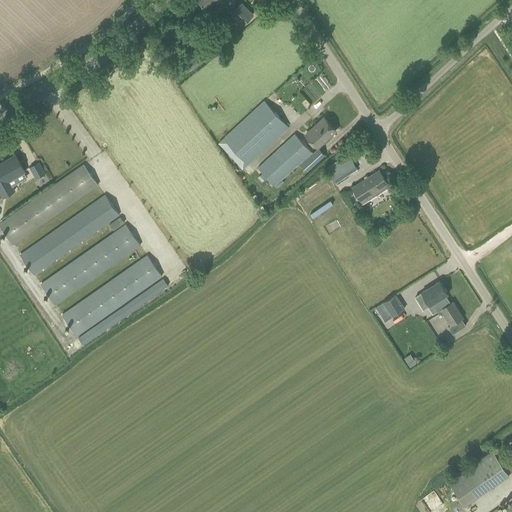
[(198,0),(207,10),(213,4),(218,8),(221,5),(217,0),(198,0)]
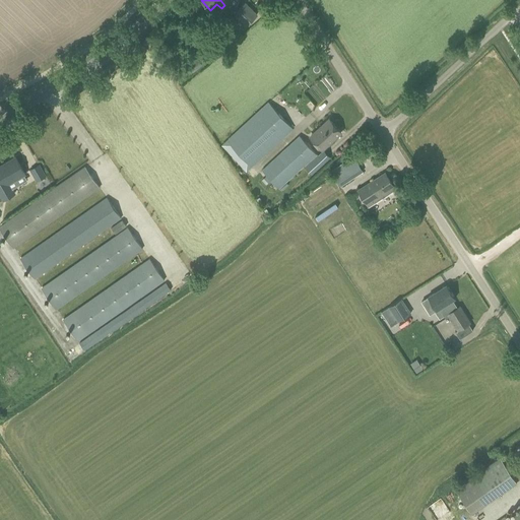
[(220,0),(224,5),(239,19),(234,24),(240,29),(245,24),(245,25),(257,13),(245,2),(239,8),(236,5),(238,3),(238,2),(237,0),(220,0)]
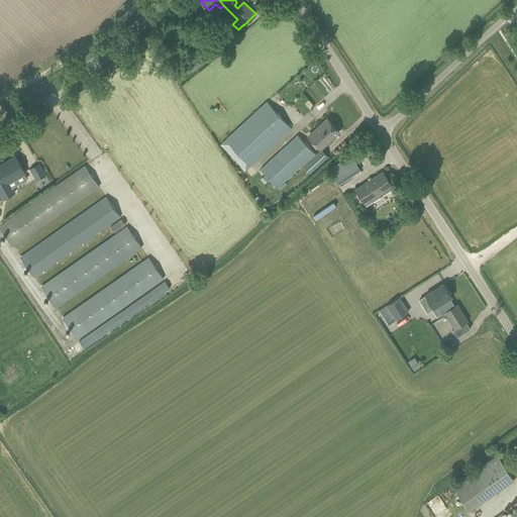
[(205,62),(197,52),(184,63),(191,72),(205,62)]
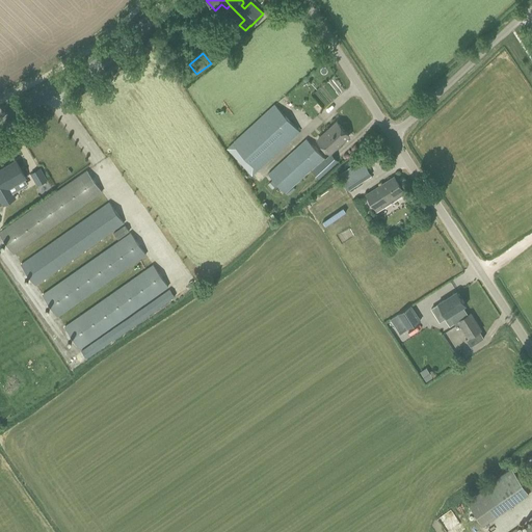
[(285,105),(290,101),(286,96),(281,100),(285,105)]
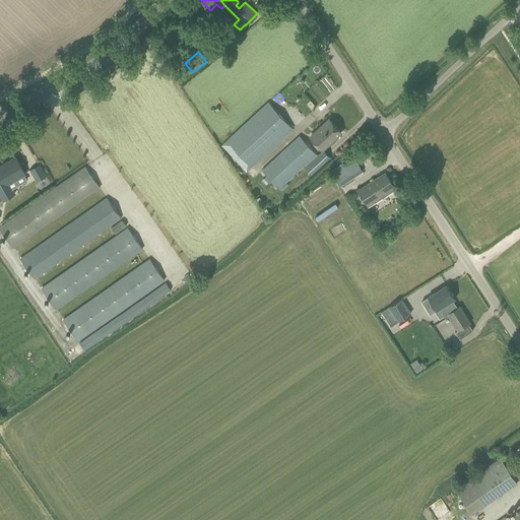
[(246,173),(293,129),(268,102),(221,144),(246,173)]
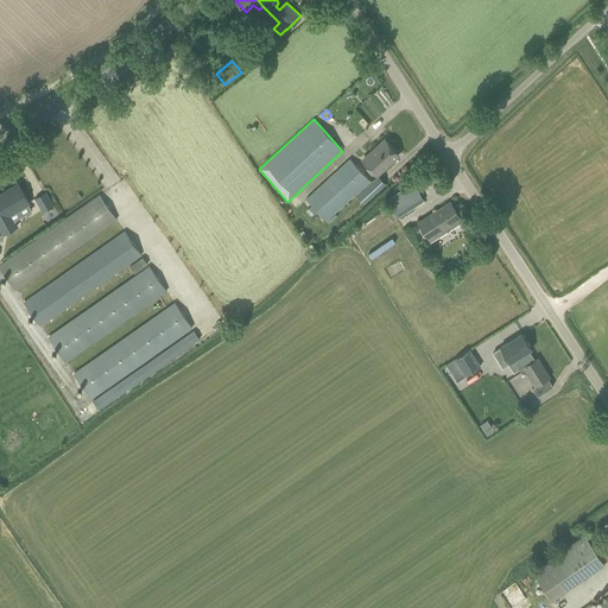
[(385,139),(377,147),(363,159),(377,175),(399,154),(385,139)]
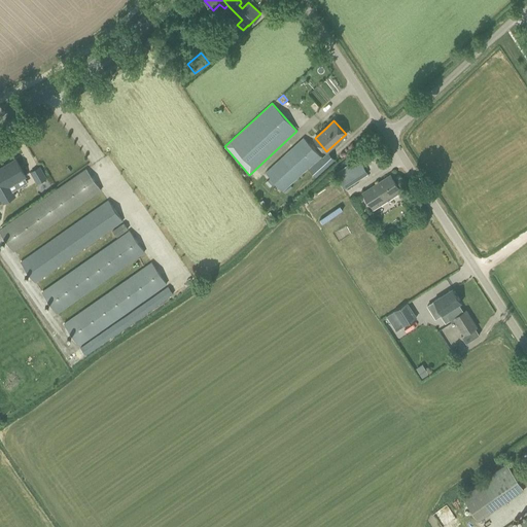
[(308,168),(309,169),(321,157),(303,137),(265,172),(282,191),(308,168)]
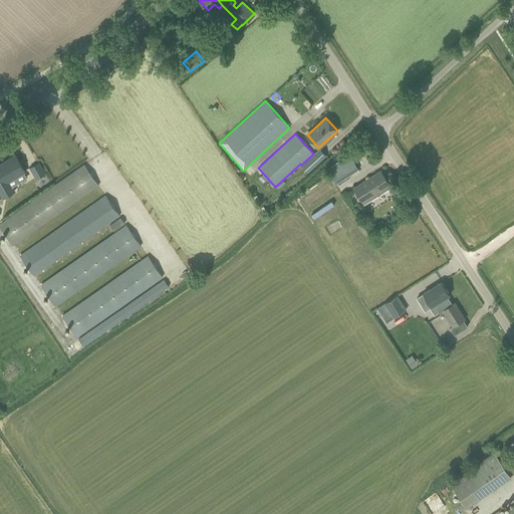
[(301,165),(307,172),(325,155),(319,148),(313,154),(301,165)]
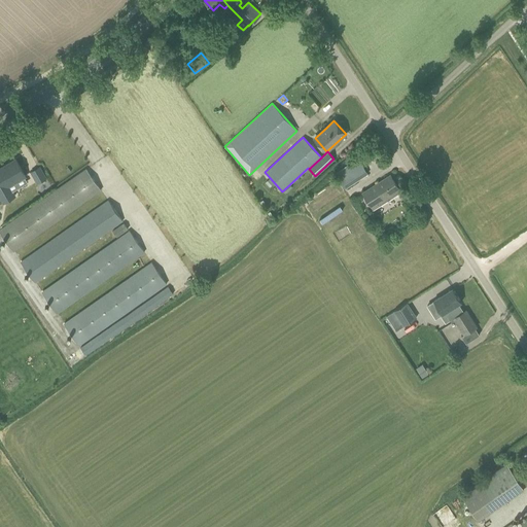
[(335,174),(345,189),(367,174),(357,159),(335,174)]
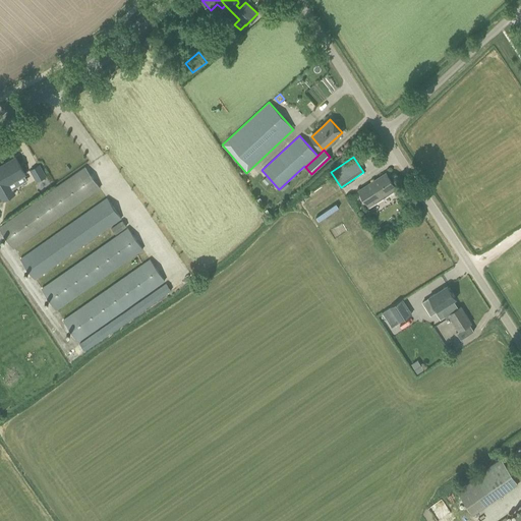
[(0,166),(0,193),(4,200),(16,194),(10,184),(25,175),(15,158),(0,166)]
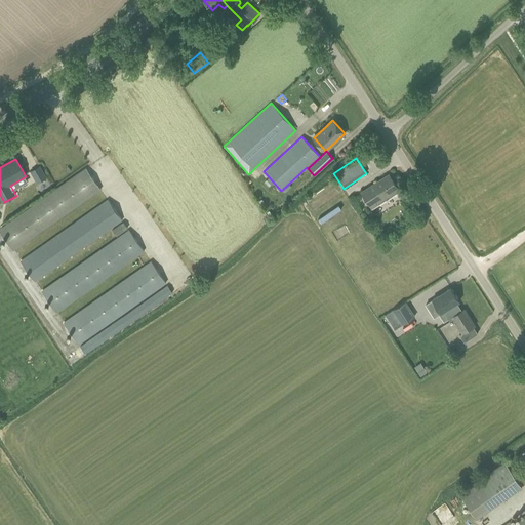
[(37,183),(46,178),(39,166),(31,170),(37,183)]
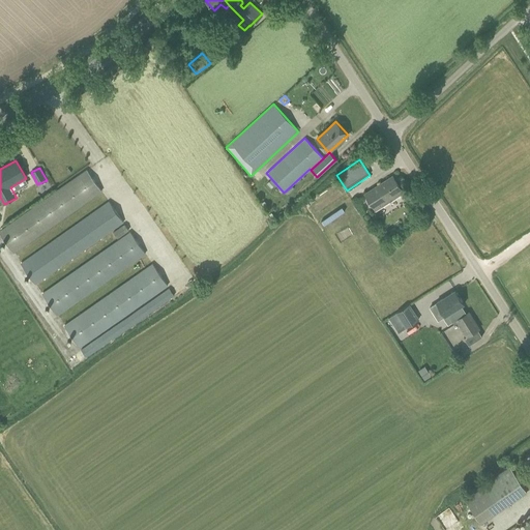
[(0,233),(13,253),(101,192),(86,169),(0,229),(0,233)]
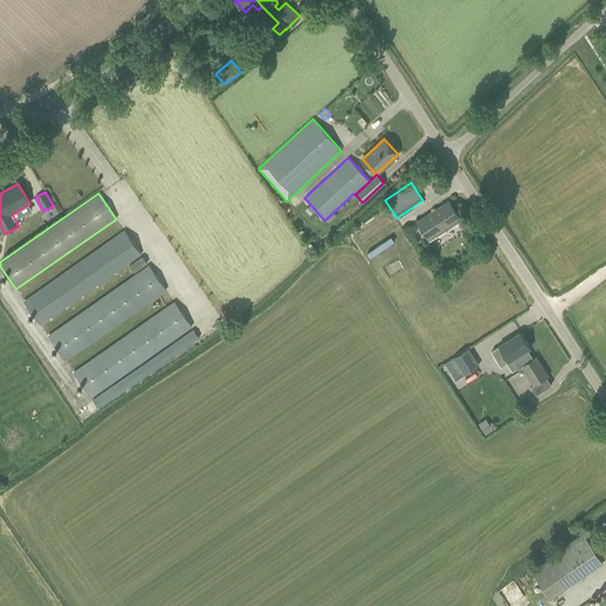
[(449,201),(439,207),(418,221),(431,242),(437,237),(462,220),(449,201)]
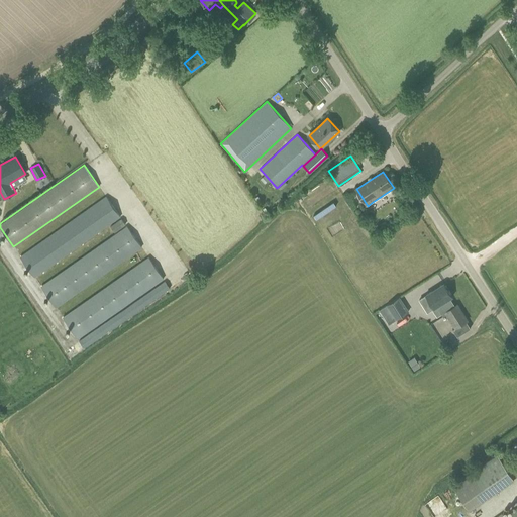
[(121,217),(106,196),(20,255),(34,277),(121,217)]
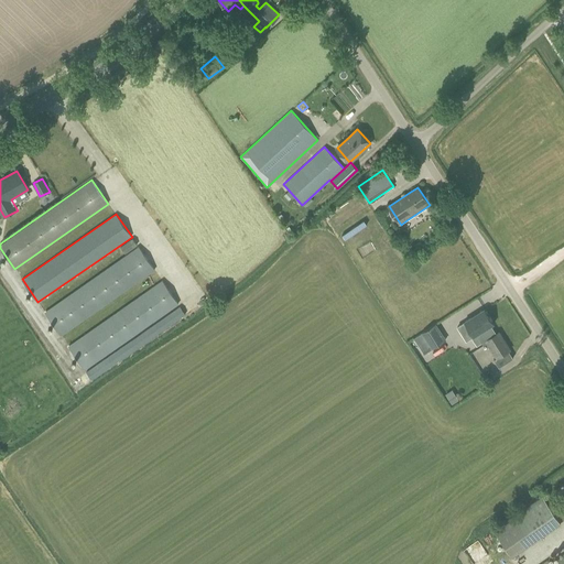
[(125,253),(137,245),(132,238),(120,247),(125,253)]
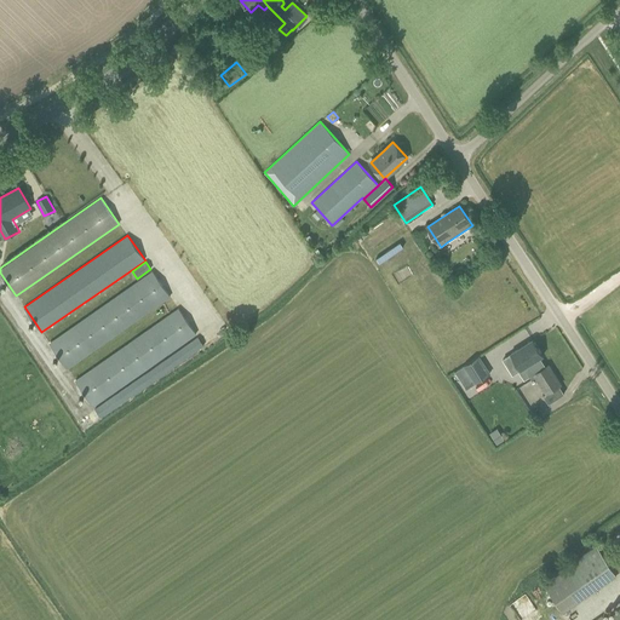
[(171,298),(151,270),(49,343),(67,369),(171,298)]
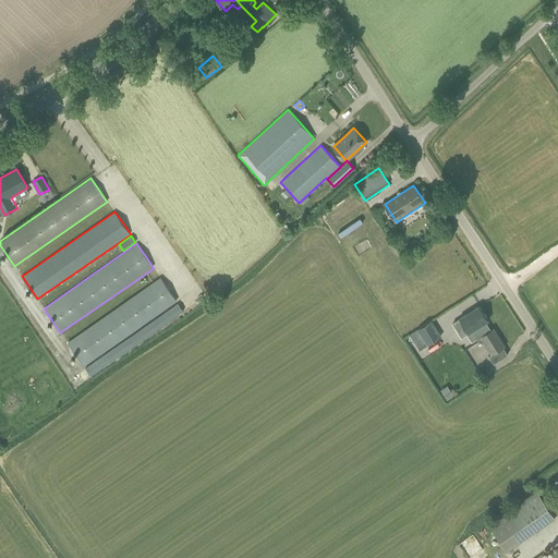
[(177,301),(160,277),(67,341),(83,365),(177,301)]
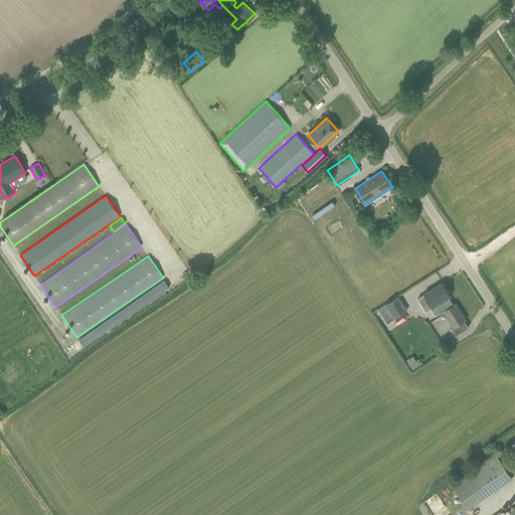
[(170,288),(164,280),(78,339),(83,347),(170,288)]
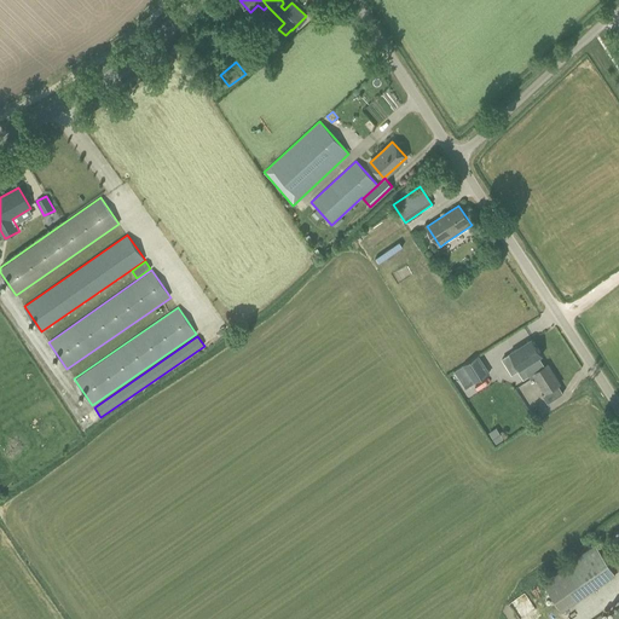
[(543,354),(532,339),(510,353),(520,369),(524,366),(530,377),(533,375),(547,393),(543,395),(548,404),(563,394),(559,386),(561,383),(549,364),(545,366),(539,357),(543,354)]
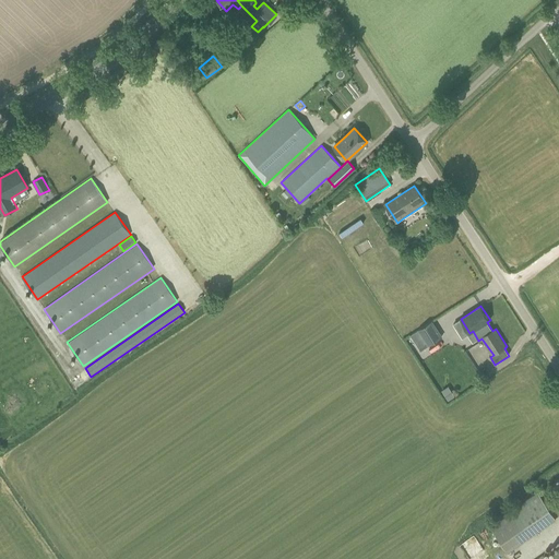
[(441,336),(431,321),(418,330),(428,345),(441,336)]
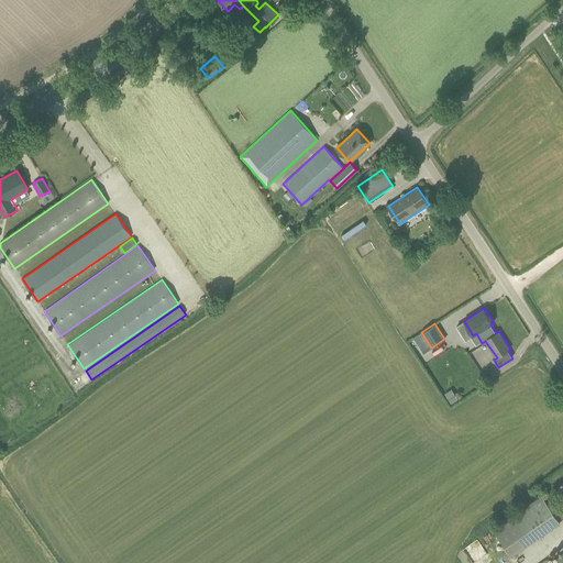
[(444,394),(451,404),(457,399),(451,389),(444,394)]
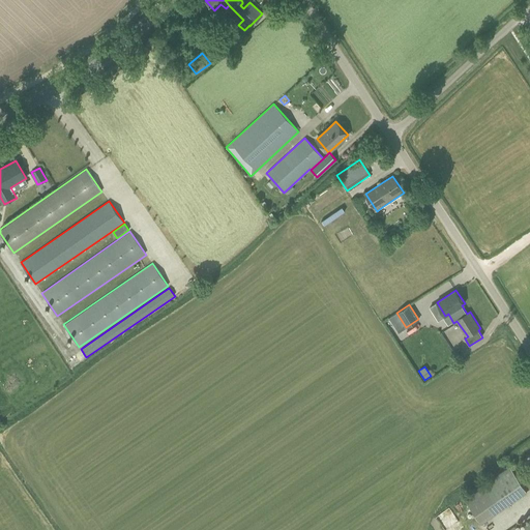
[(480,484),(464,496),(482,522),(498,510),(527,491),(509,465),(480,484)]
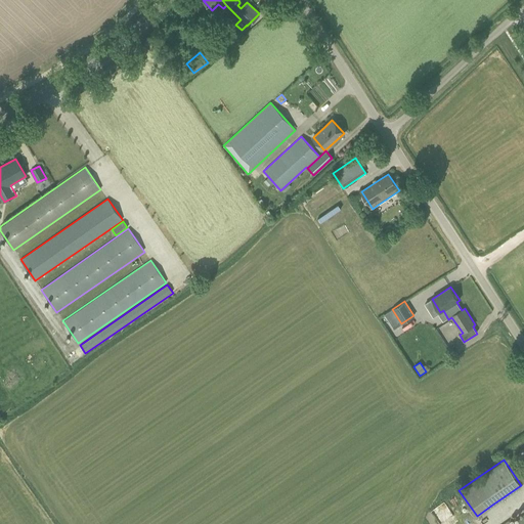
[(523,523),(523,514),(509,523),(523,523)]
